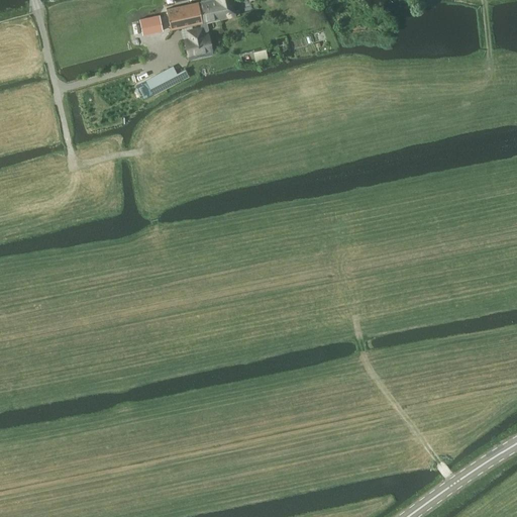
[(201,1),(198,2),(203,23),(203,24),(206,23),(235,16),(239,15),(238,10),(234,11),(231,0),(201,0),(201,1)]
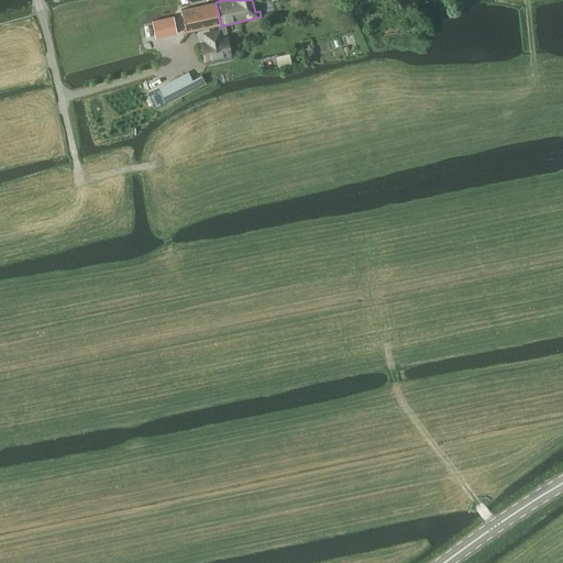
[(186,33),(218,25),(221,25),(216,2),(180,10),(186,33)]
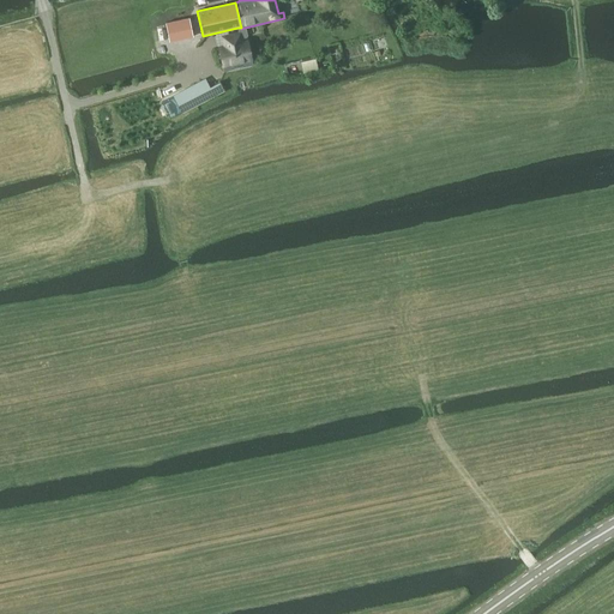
[(178,41),(198,36),(193,16),(173,20),(178,41)]
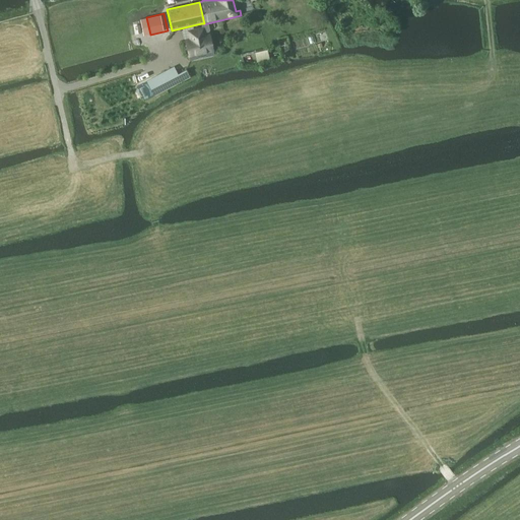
[(209,30),(207,23),(204,24),(204,23),(201,23),(202,29),(189,33),(190,34),(192,34),(193,41),(186,42),(190,62),(213,57),(208,36),(204,37),(203,34),(208,33),(209,30)]
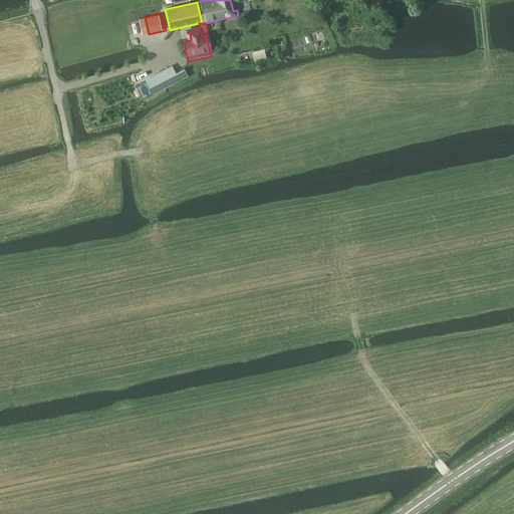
[(266,58),(264,50),(251,53),(253,61),(266,58)]
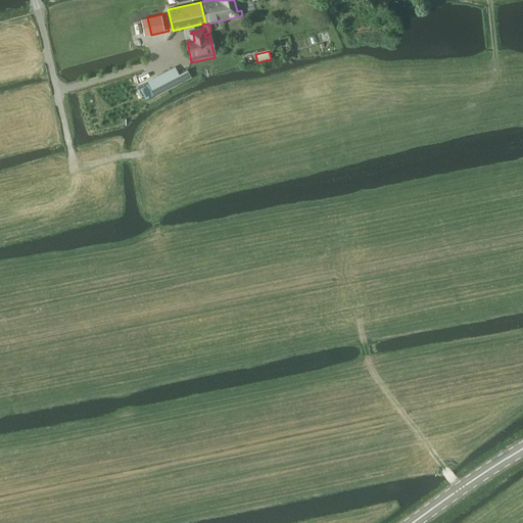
[(191,78),(187,69),(150,89),(155,96),(191,78)]
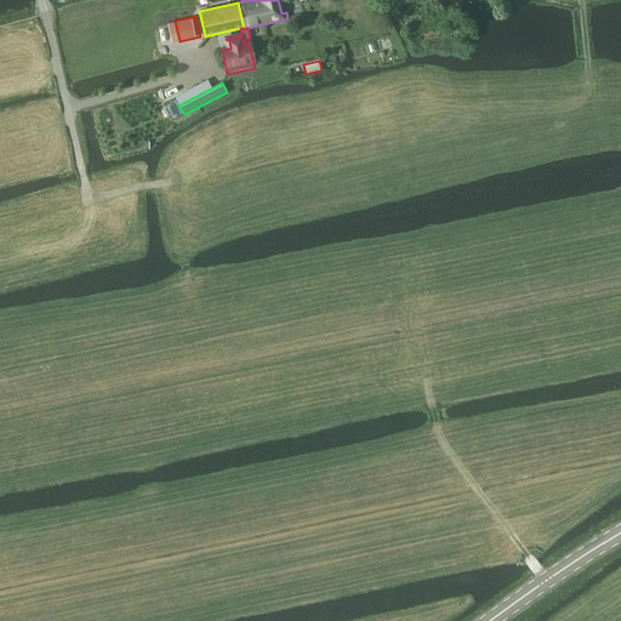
All buildings are outlined.
